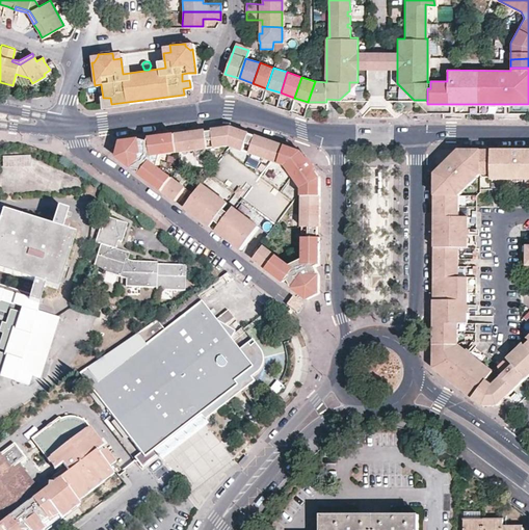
[(349,90),(358,82),(349,82),(349,90)]
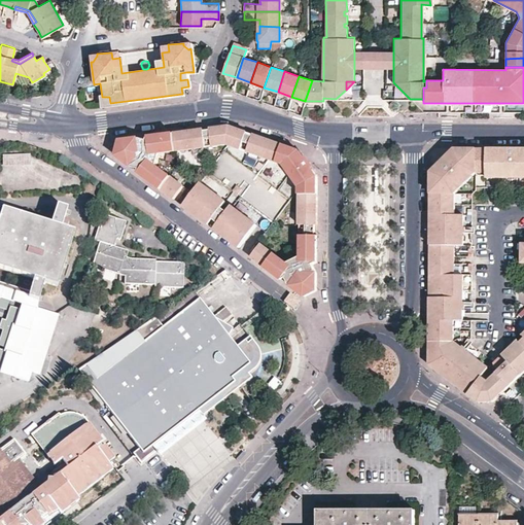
[(239,147),(244,131),(230,126),(229,129),(223,129),(223,125),(207,127),(210,144),(224,142),(239,147)]
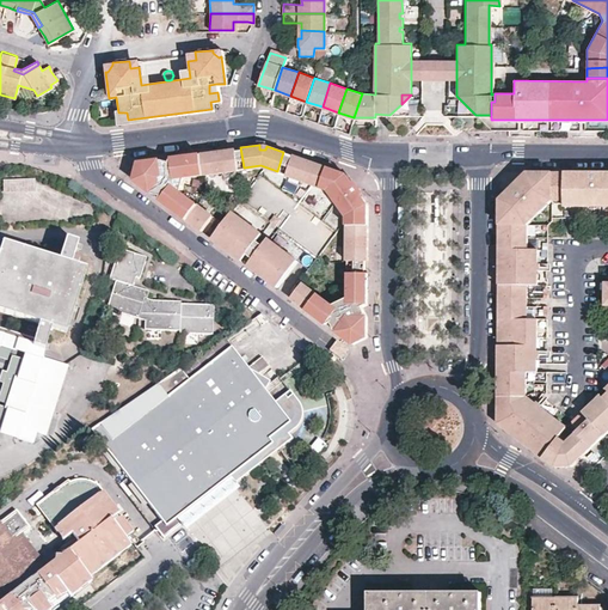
[(237,169),(244,168),(240,147),(237,147),(233,148),(237,169)]
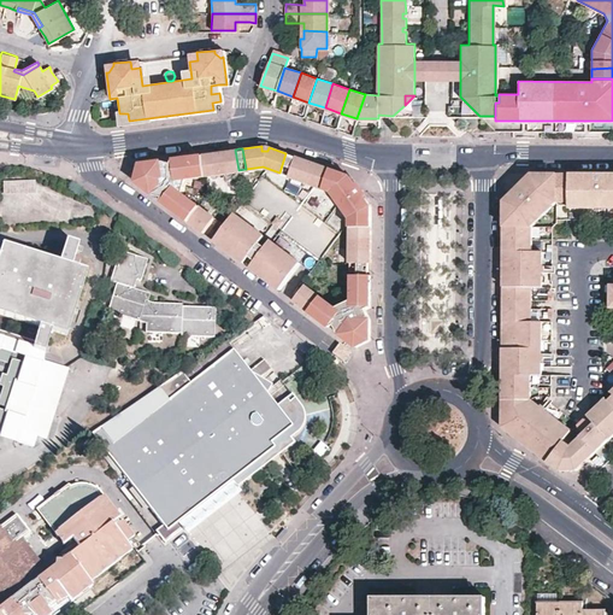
[(239,170),(235,150),(170,158),(169,162),(158,159),(137,162),(133,180),(149,193),(159,197),(159,200),(200,232),(212,216),(181,192),(184,177),(239,170)]
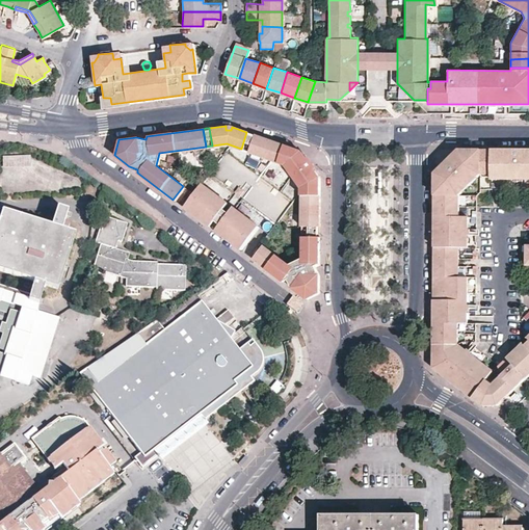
[(246,151),(253,134),(249,133),(246,132),(241,149),(246,151)]
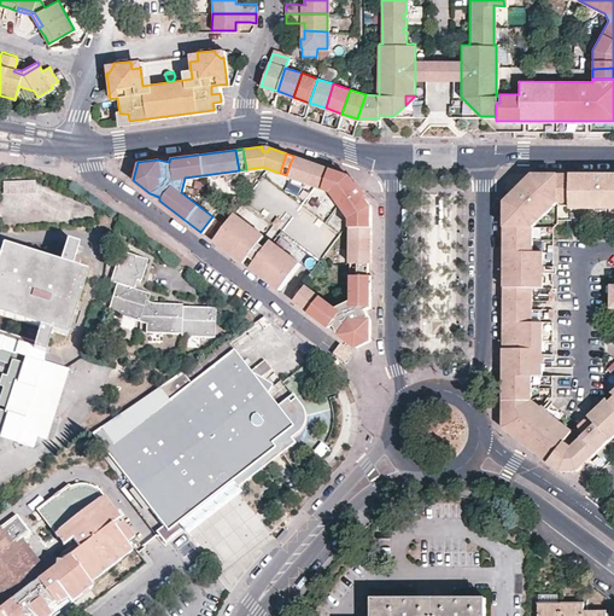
[(354,184),(346,175),(293,156),(286,175),(328,191),(348,216),(348,261),(349,261),(368,262),(369,205),(362,196),(358,199),(356,196),(354,196),(354,195),(352,193),(351,192),(351,191),(351,190),(349,186),(354,184)]
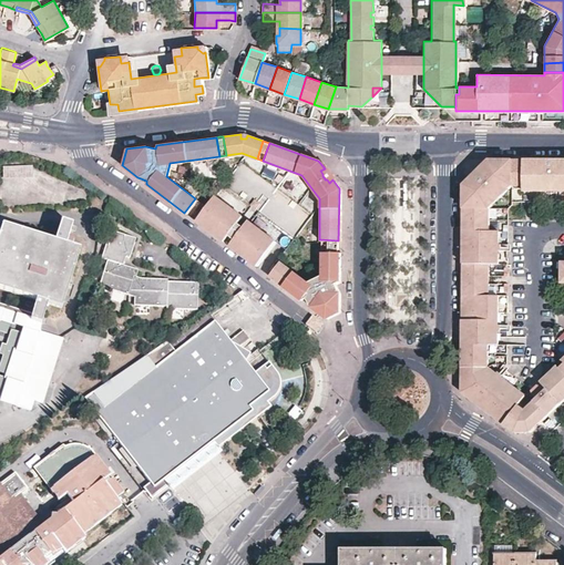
[(496,263),(496,229),(486,229),(488,206),(510,184),(510,183),(510,181),(510,158),(486,158),(474,171),(461,183),(461,187),(461,204),(461,240),(461,257),(461,293),(460,314),(460,337),(460,350),(460,365),(460,379),(460,387),(460,391),(467,396),(486,411),(501,422),(518,401),(523,394),(485,366),(486,343),(495,343),(496,294),(486,294),(486,263),(496,263)]
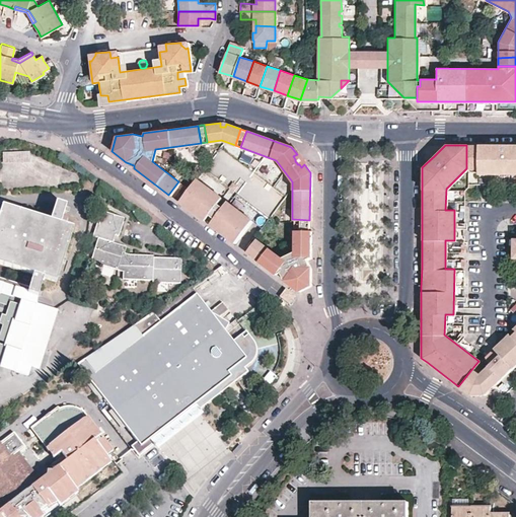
[(515,145),(514,145),(466,145),(466,165),(477,165),(477,168),(476,173),(515,173),(515,145)]
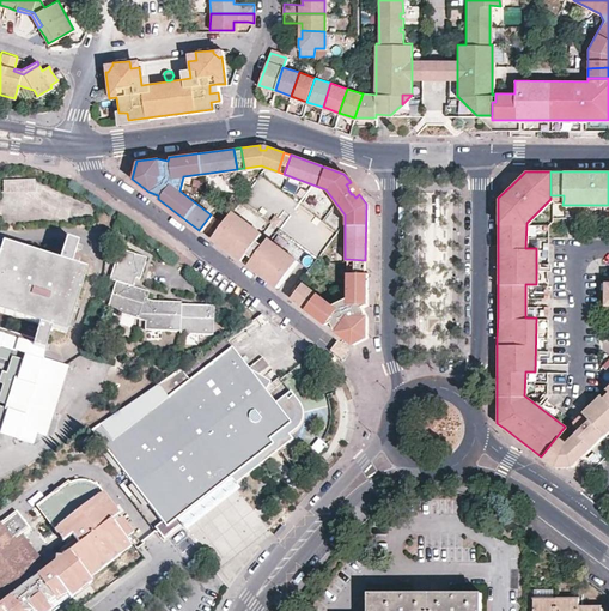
[(282,221),(294,197),(255,175),(243,199),(282,221)]
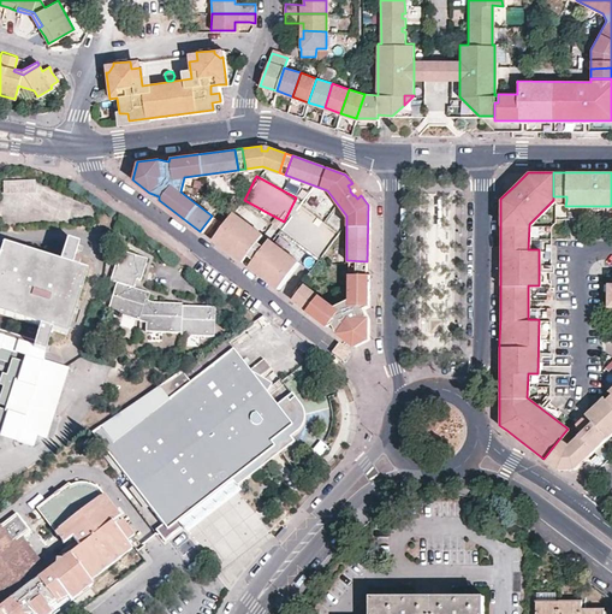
[(221,223),(209,238),(239,260),(260,234),(230,211),(221,223)]
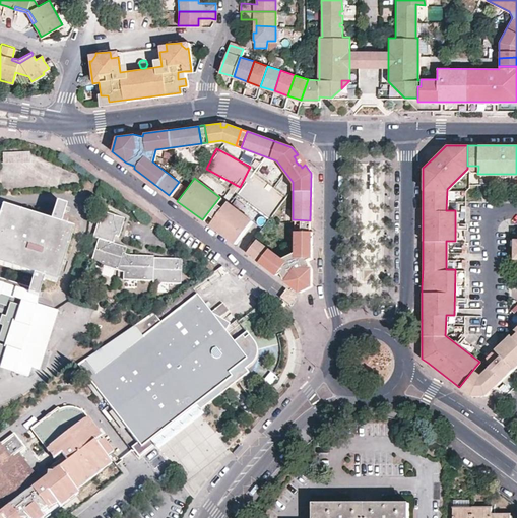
[(177,201),(187,188),(179,182),(169,195),(171,196),(177,201)]
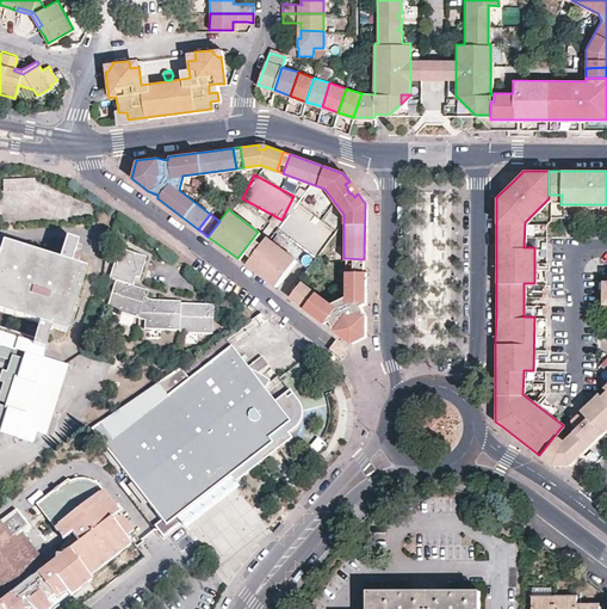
[(0,309),(36,320),(30,339),(42,343),(48,324),(64,330),(85,260),(75,257),(76,252),(70,250),(76,234),(64,231),(62,235),(57,253),(1,235),(0,239),(0,309)]
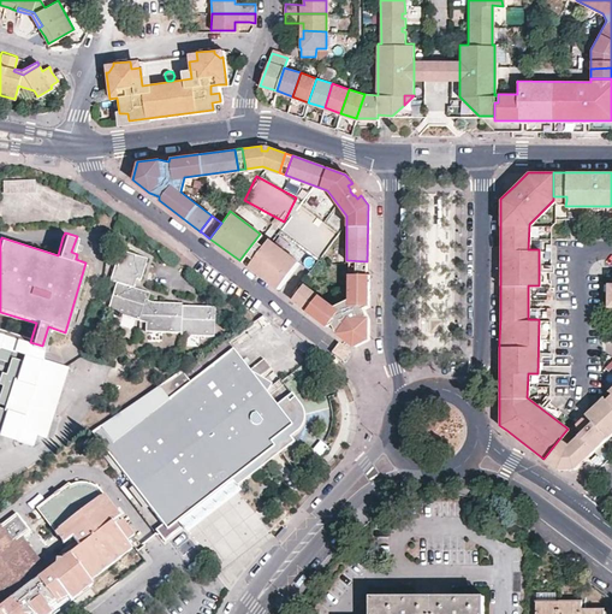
[(266,237),(260,234),(239,260),(243,263),(245,265),(266,237)]
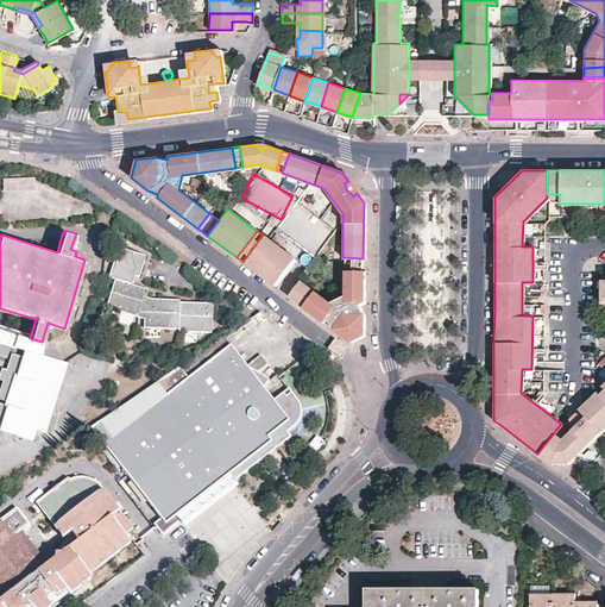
[(292,257),(263,235),(243,262),(272,285),(292,257)]
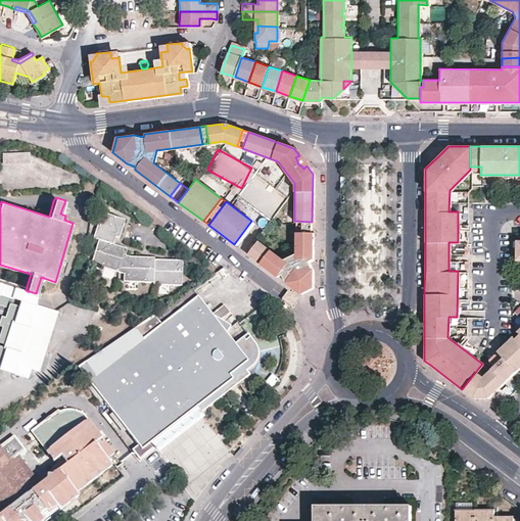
[(130,217),(106,209),(99,235),(104,236),(97,259),(129,270),(129,278),(182,278),(182,255),(154,255),(154,252),(137,253),(131,250),(133,245),(119,240),(121,233),(124,234),(130,217)]
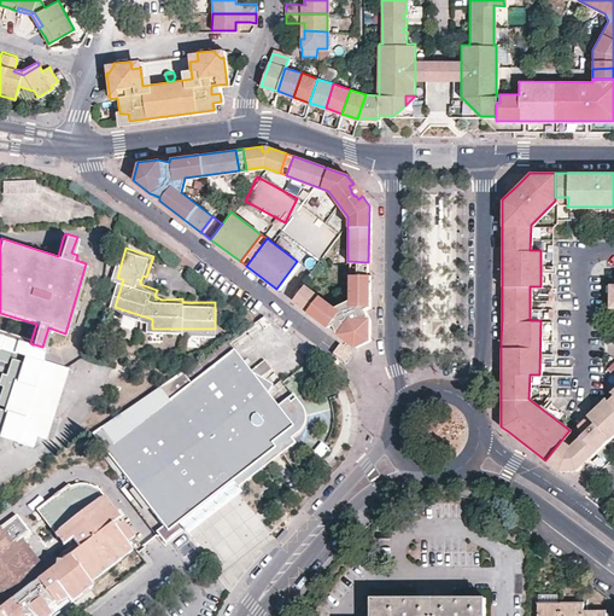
[(349,273),(368,273),(368,268),(368,262),(349,261),(349,273)]
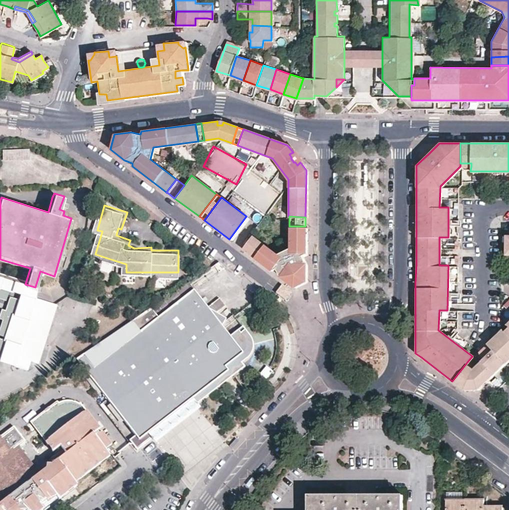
[(305,253),(305,226),(289,226),(289,247),(276,254),(250,235),(241,248),(271,270),(275,268),(279,276),(285,280),(293,287),(305,281),(305,263),(301,255),(305,253)]
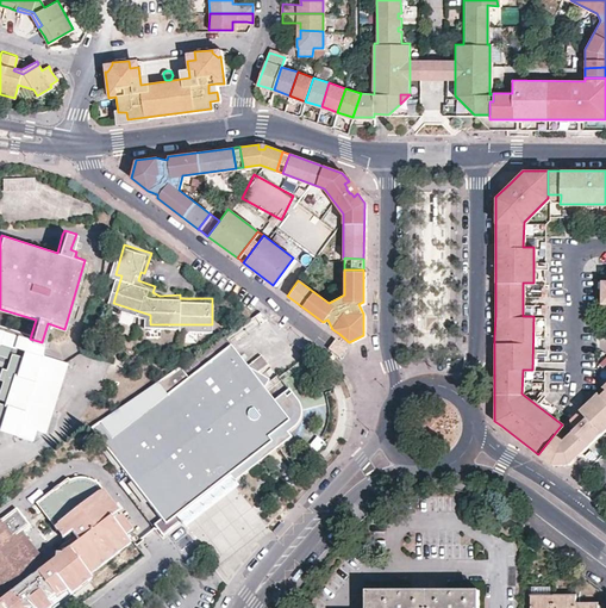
[(556,432),(538,454),(545,459),(551,464),(568,463),(572,459),(605,426),(605,279),(600,279),(600,303),(605,302),(605,382),(603,385),(604,388),(598,394),(595,391),(578,409),(586,416),(564,436),(556,432)]
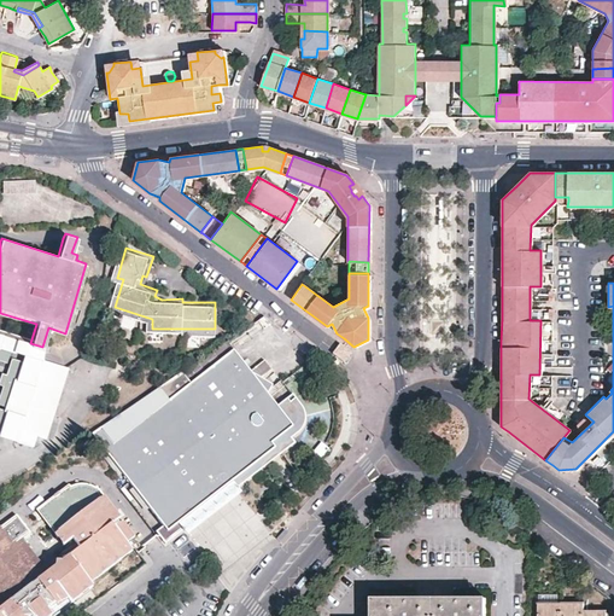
[(13,338),(1,335),(0,338),(0,346),(9,348),(11,349),(13,338)]
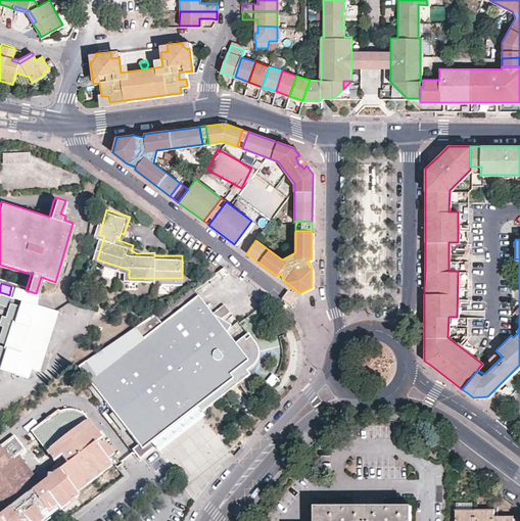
[(18,298),(34,303),(36,294),(35,294),(26,291),(11,286),(9,295),(18,298)]
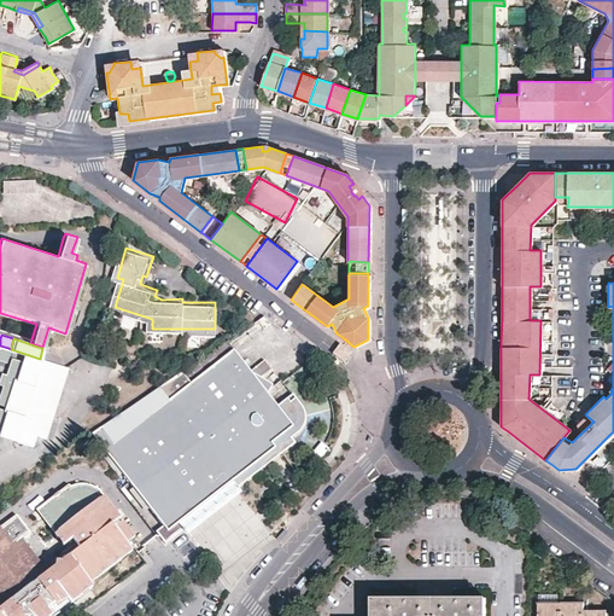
[(224,338),(89,430),(159,519),(165,529),(274,446),(270,440),(282,430),(287,425),(291,422),(293,419),(294,416),(294,412),(293,408),(291,405),(287,401),(284,397),(290,393),(280,381),(275,375),(259,385),(251,375),(267,364),(258,354),(244,365),(224,338)]
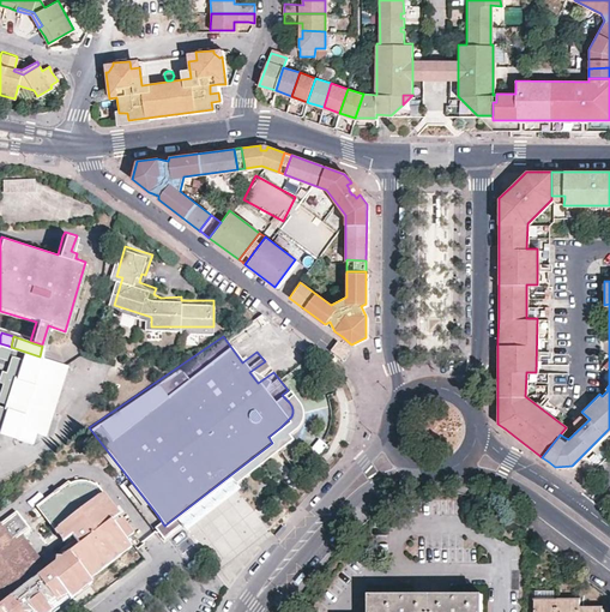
[(338,359),(346,347),(332,337),(324,349),(338,359)]
